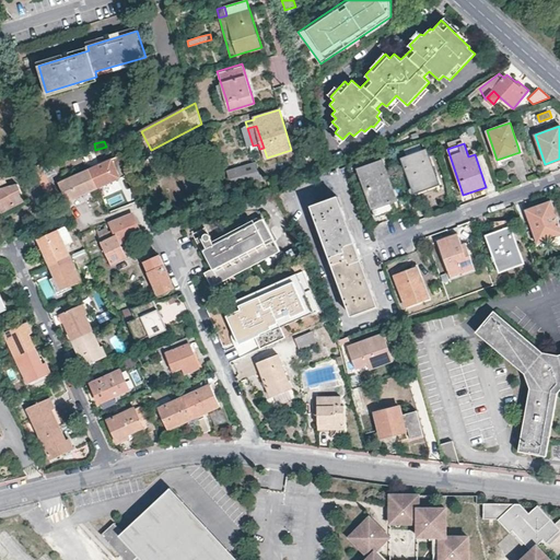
[(413,193),(439,184),(427,150),(403,160),(413,193)]
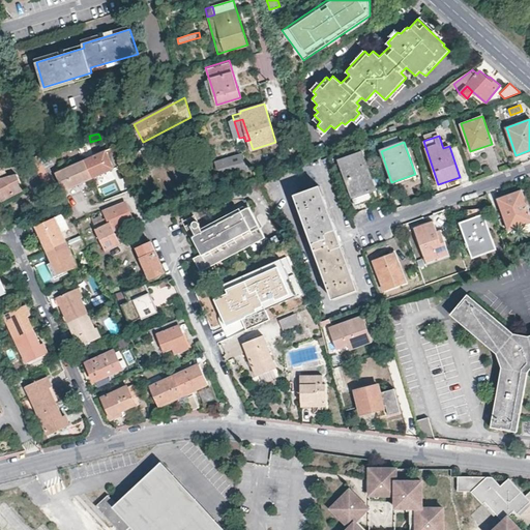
[(92,178),(124,164),(116,146),(97,154),(95,152),(92,153),(93,156),(85,160),(92,178)]
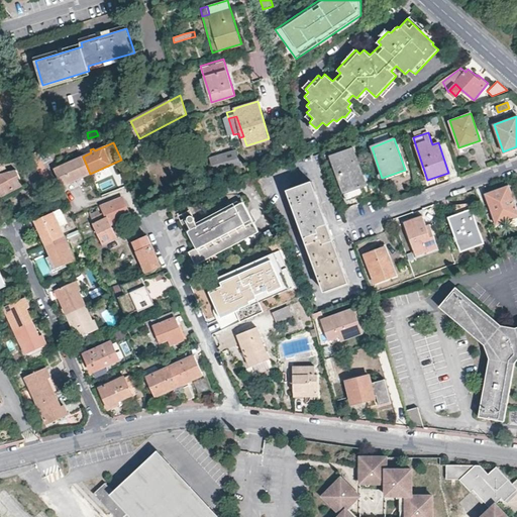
[(344,193),(362,187),(362,186),(366,184),(362,171),(352,147),(330,156),(344,193)]
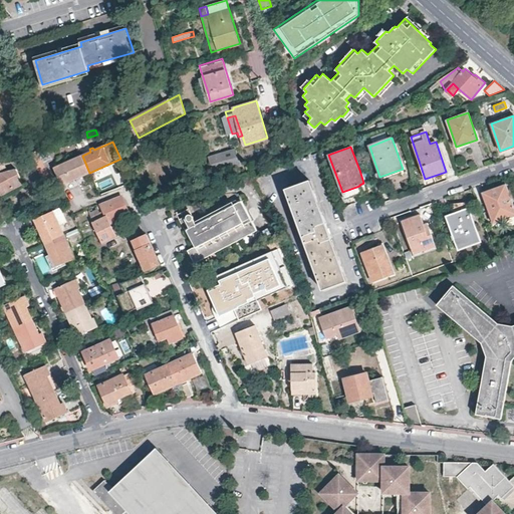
[(51,160),(45,149),(37,151),(43,164),(47,162),(51,160)]
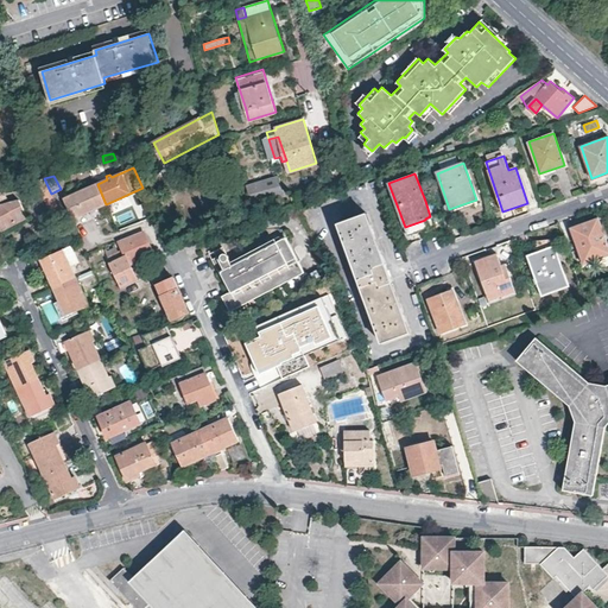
[(280,176),(247,187),(253,206),(286,195),(280,176)]
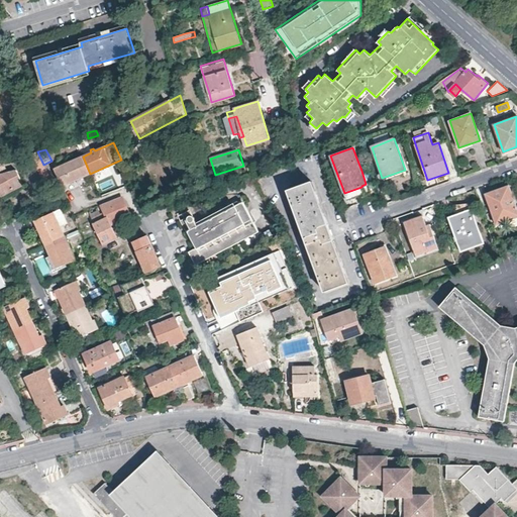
[(43,165),(37,151),(28,154),(32,169),(38,171),(44,183),(52,180),(52,179),(43,165)]
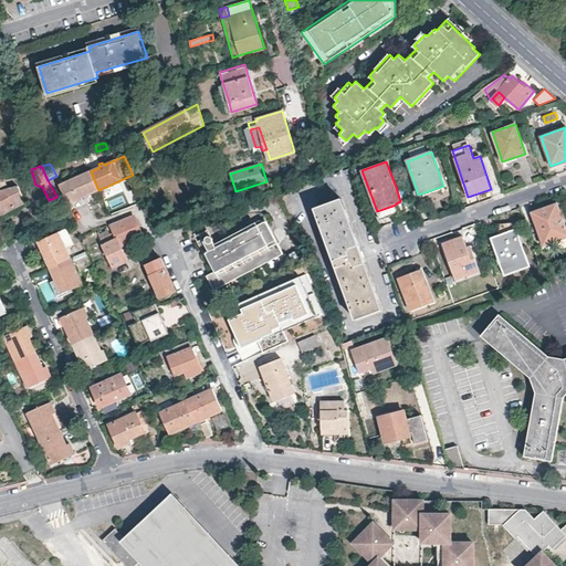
[(98,190),(91,171),(59,185),(67,203),(98,190)]
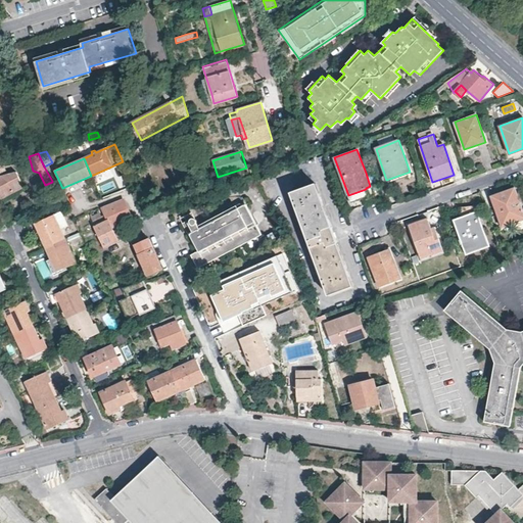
[(55,179),(48,164),(44,167),(52,181),(55,179)]
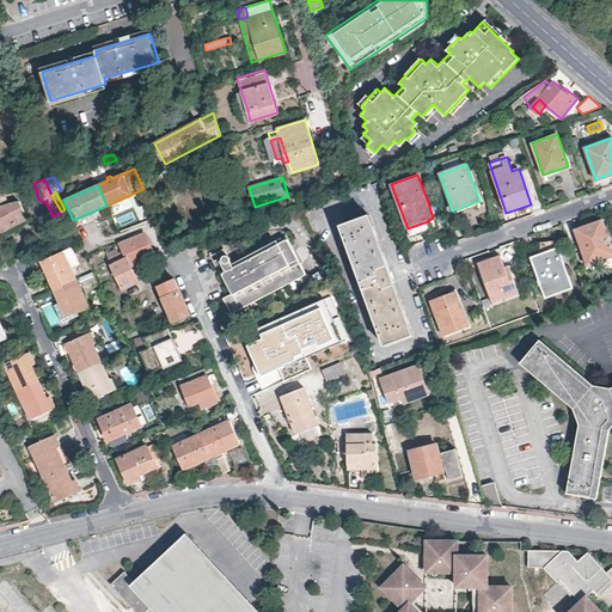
[(8,202),(0,204),(0,226),(2,232),(29,219),(19,200),(8,203),(8,202)]
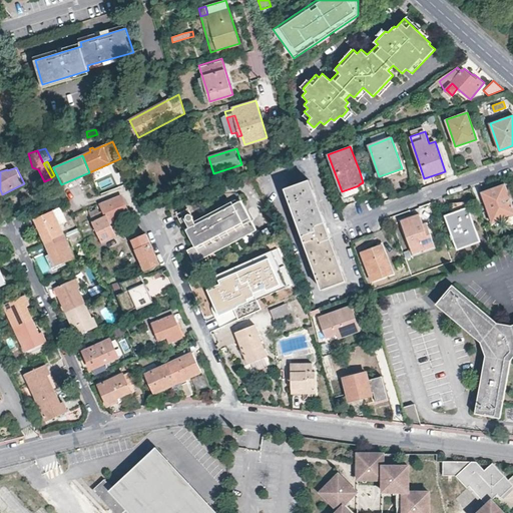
[(346,281),(309,179),(286,188),(317,276),(322,290),(346,281)]
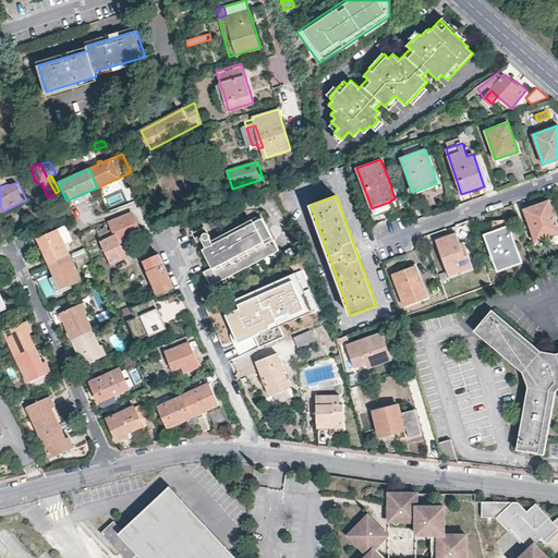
[(535,242),(557,233),(557,223),(549,199),(524,209),(535,242)]
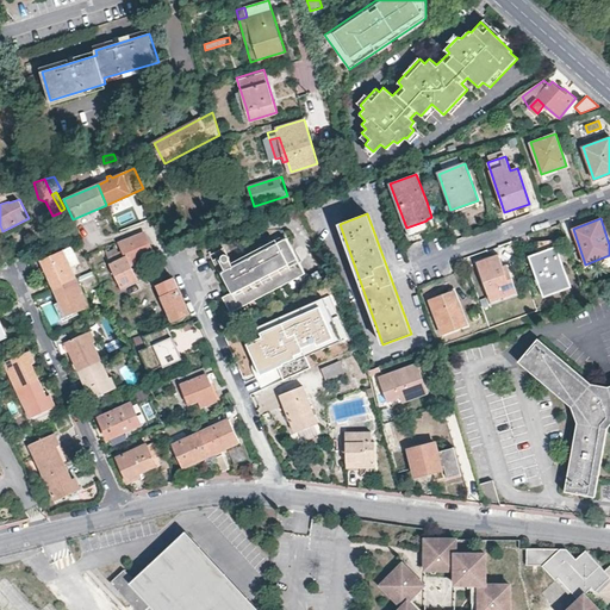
[(130,265),(153,254),(144,234),(119,243),(122,250),(118,251),(109,256),(122,286),(137,280),(130,265)]
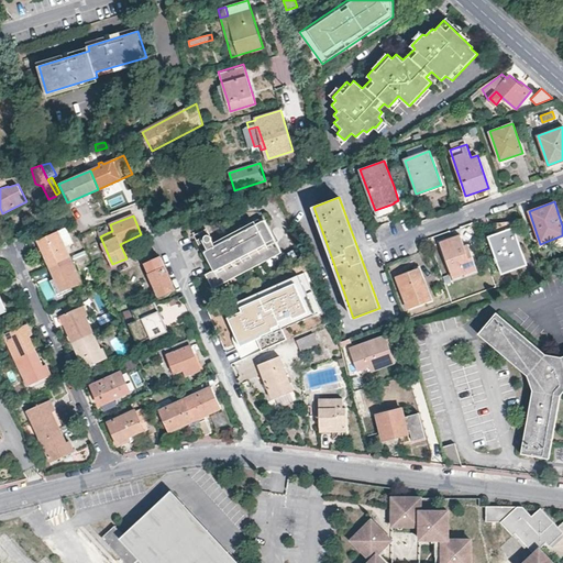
[(525,263),(509,222),(495,223),(497,236),(492,239),(503,271),(525,263)]
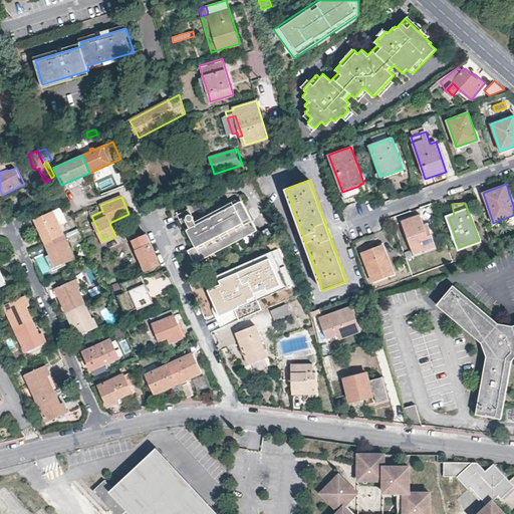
[(235,208),(198,228),(196,225),(194,221),(195,221),(194,220),(194,219),(193,218),(190,212),(183,215),(185,220),(181,222),(187,234),(189,232),(195,245),(187,250),(196,266),(258,233),(243,204),(235,208)]
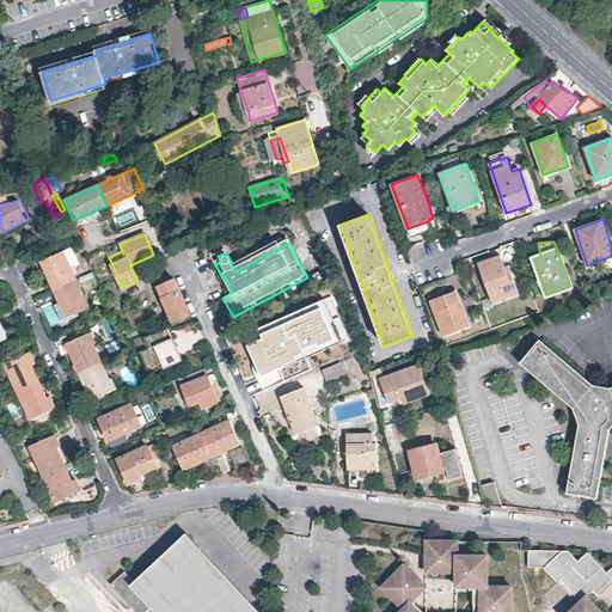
[(279,244),(233,268),(236,271),(280,248),(279,244)]
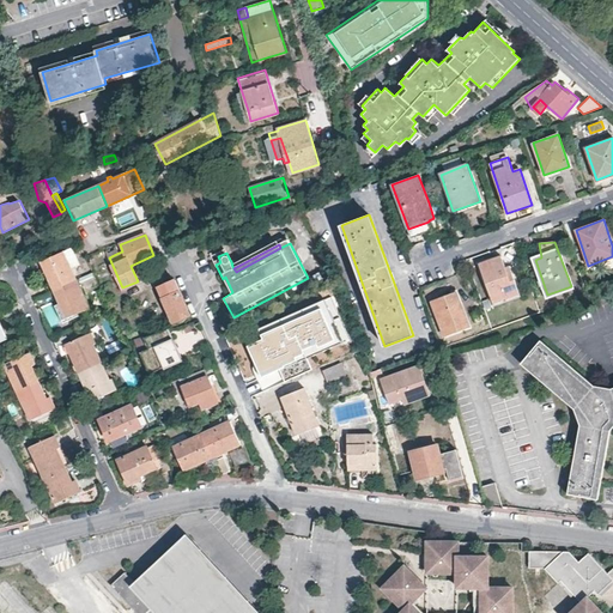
[(119,253),(115,246),(105,250),(109,258),(119,253)]
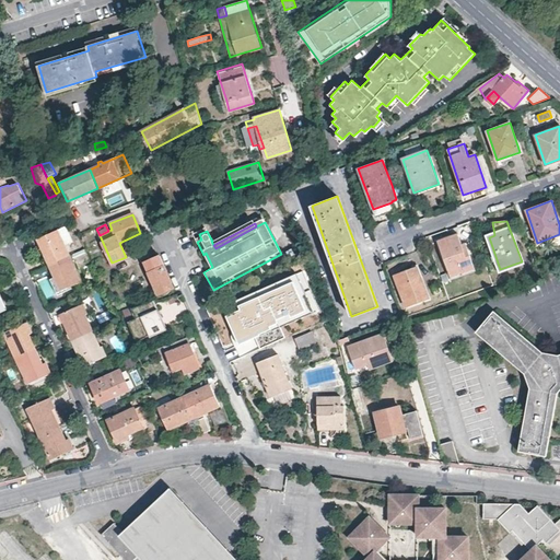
[(48,265),(69,255),(65,245),(72,241),(66,226),(37,240),(48,265)]
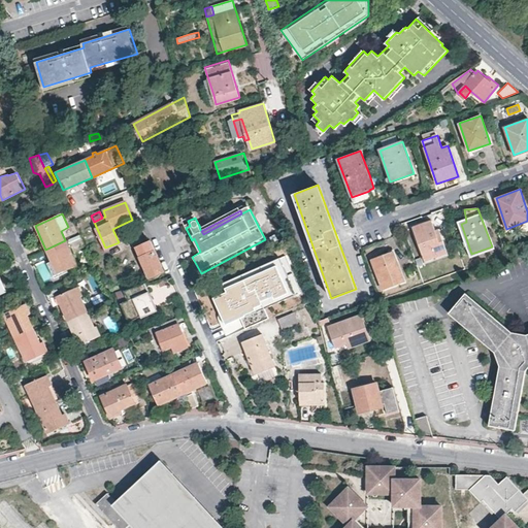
[(437,254),(447,251),(438,230),(435,231),(431,221),(413,228),(425,261),(438,256),(437,254)]
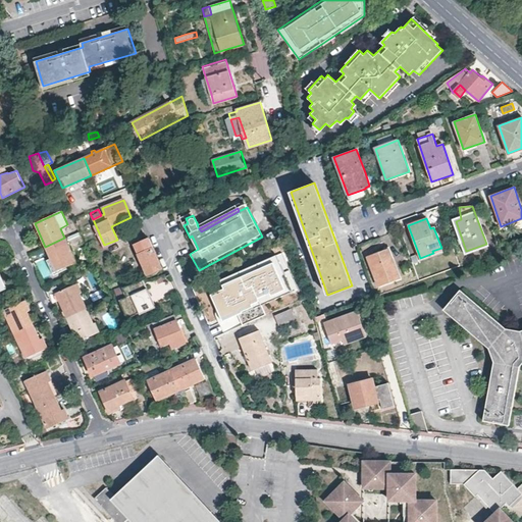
[(79,231),(73,221),(67,224),(60,228),(64,238),(79,231)]
